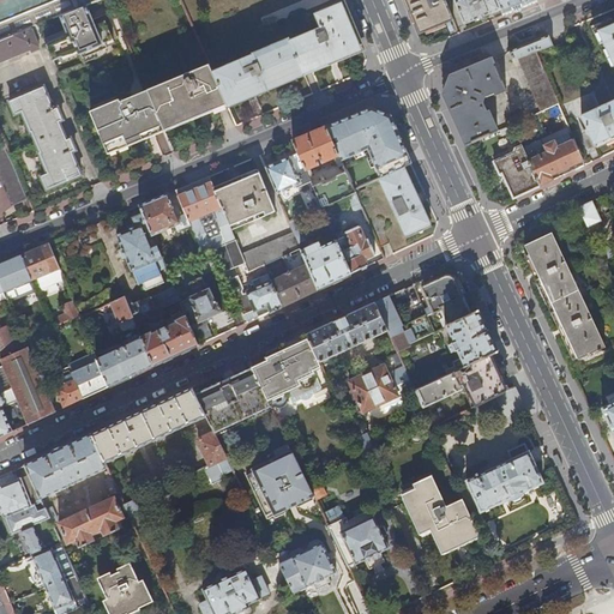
[(60,17),(77,10),(72,0),(0,0),(0,40),(38,25),(60,17)]
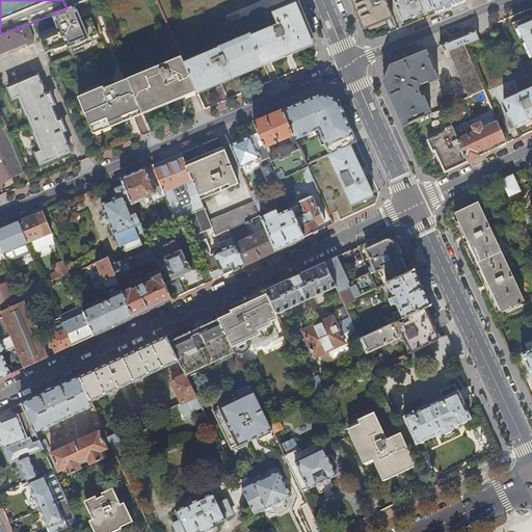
[(87,0),(62,0),(67,8),(74,5),(87,0)]
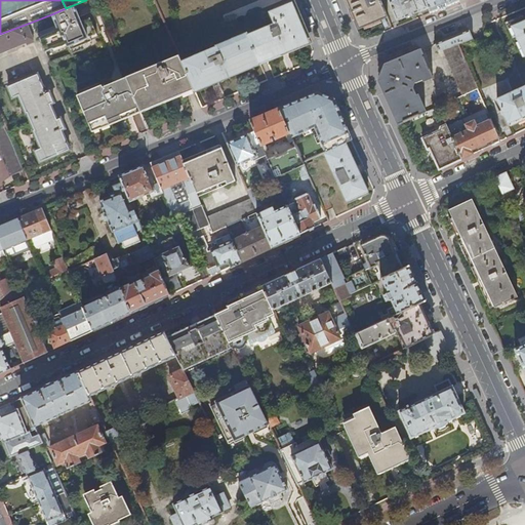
[(380,21),(389,17),(380,0),(345,0),(350,12),(352,11),(360,29),(364,28),(365,29),(381,23),(380,21)]
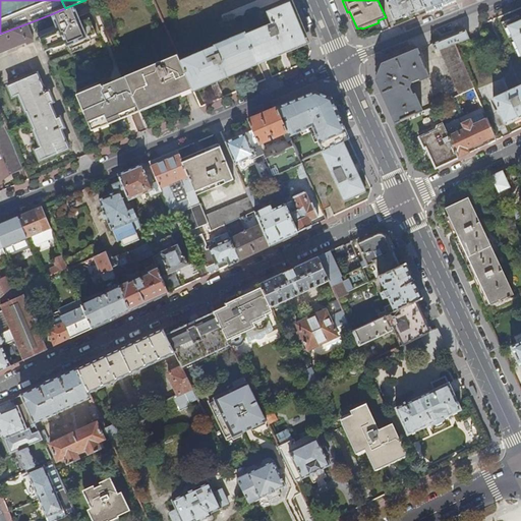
[(421,9),(425,8),(421,0),(389,0),(387,1),(394,21),(409,15),(418,11),(420,16),(423,14),(421,9)]
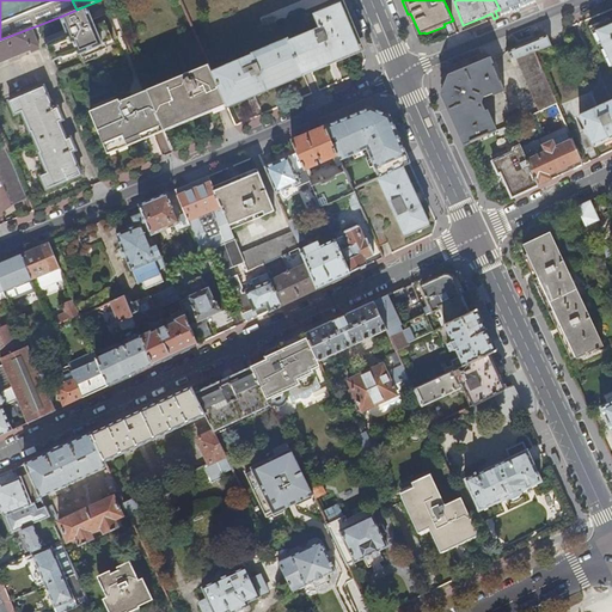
[(502,16),(537,1),(536,0),(495,0),(500,10),(502,16)]
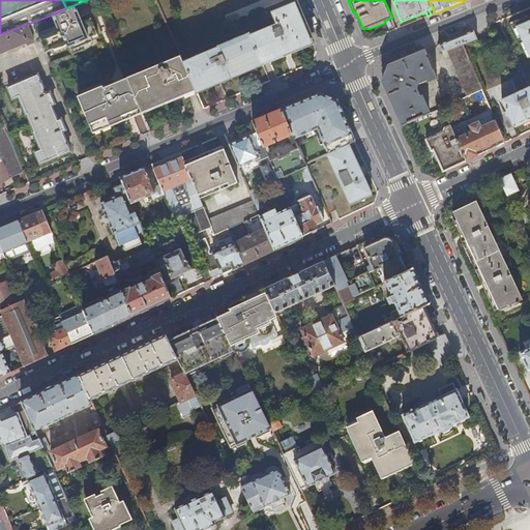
[(300,47),(312,41),(296,3),(273,12),(277,23),(249,35),(261,62),(280,54),(282,57),(285,56),(302,49),(300,47)]
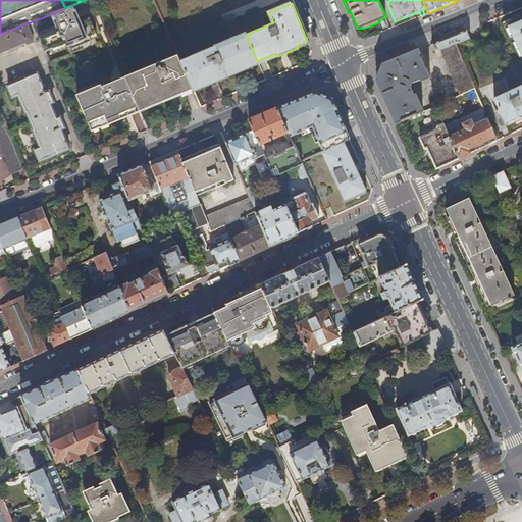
[(77,17),(72,5),(65,8),(51,14),(56,25),(38,34),(44,49),(50,46),(51,49),(64,43),(66,47),(71,45),(72,49),(90,42),(88,38),(95,35),(99,33),(90,12),(77,17)]
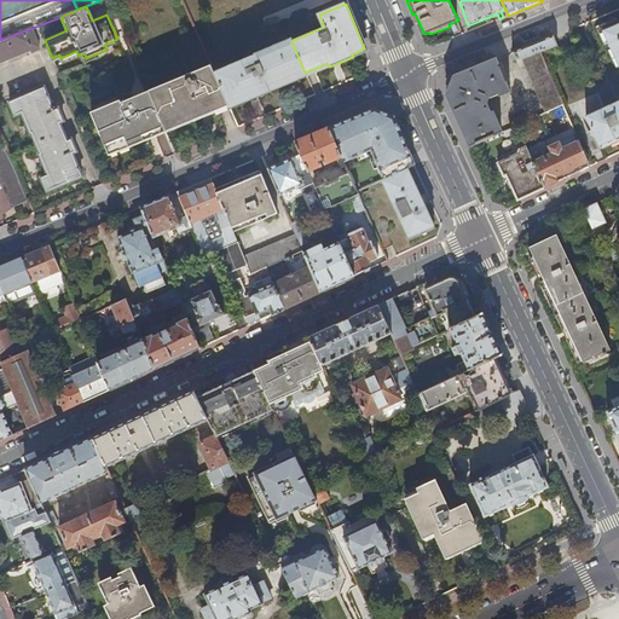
[(618,21),(600,29),(608,45),(609,45),(618,64),(618,102),(586,117),(601,149),(618,139),(618,21)]
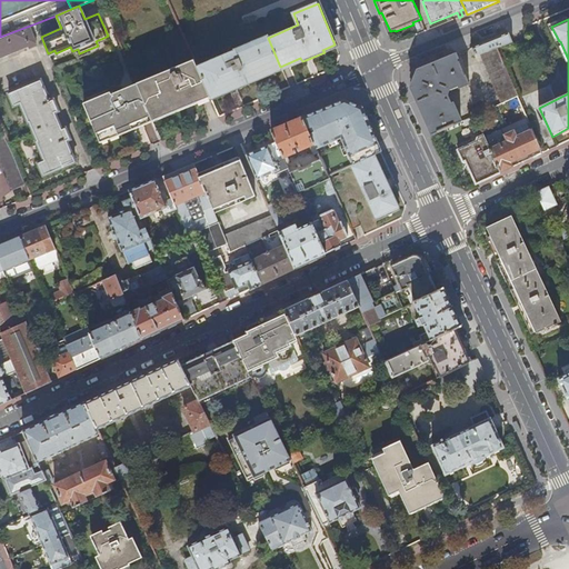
[(40,36),(36,23),(0,37),(0,57),(28,46),(29,49),(36,47),(32,38),(40,36)]
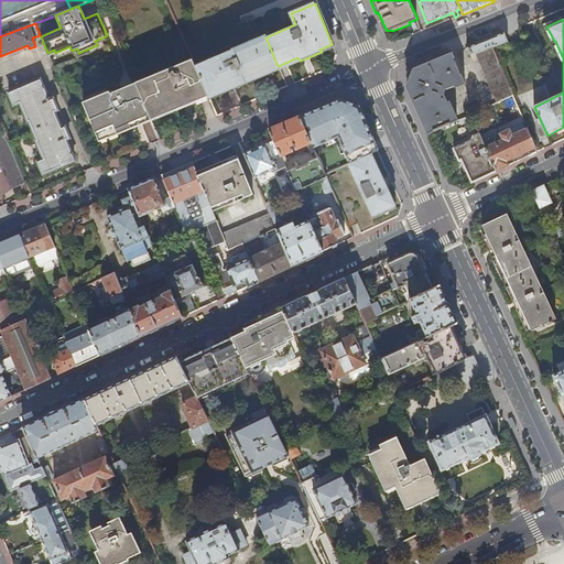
[(484,41),(467,47),(470,55),(477,53),(494,47),(508,42),(505,33),(484,41)]
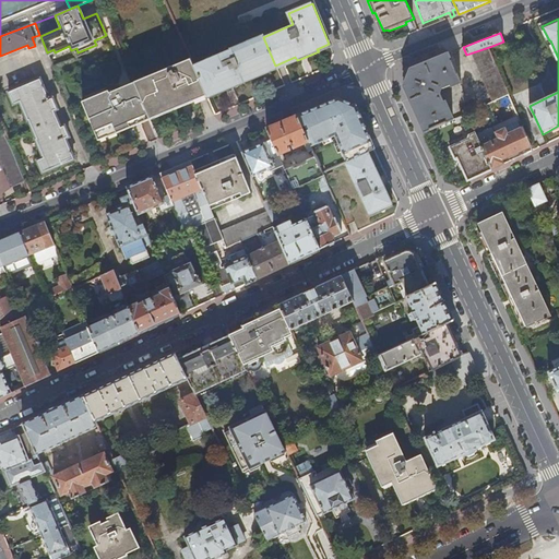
[(275,67),(275,66),(263,37),(262,35),(230,49),(230,50),(193,67),(205,93),(206,96),(223,90),(224,92),(244,83),(261,75),(260,73),(275,67)]
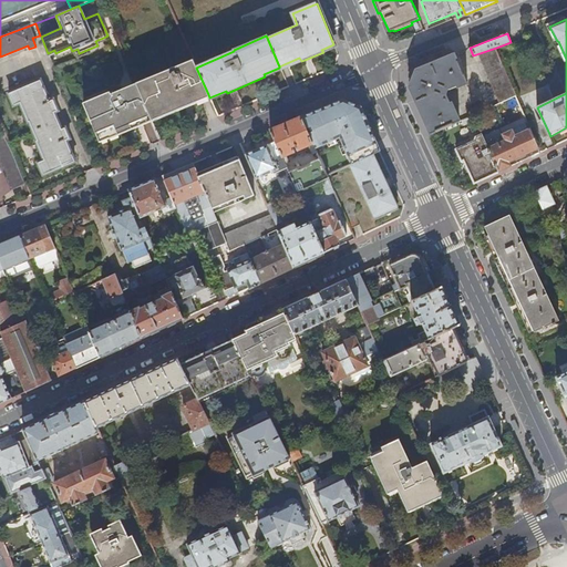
[(516,95),(496,48),(480,53),(500,103),(516,95)]
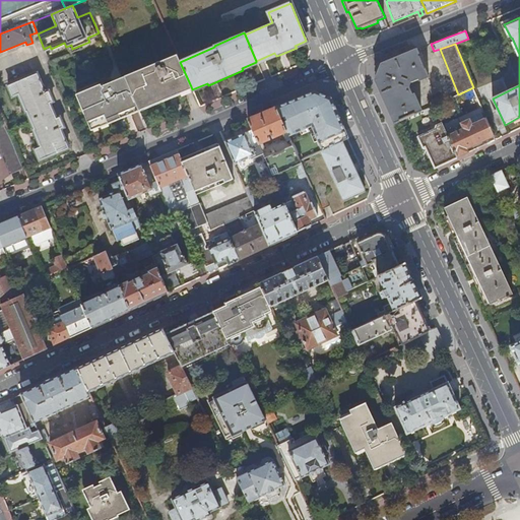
[(395,123),(421,111),(414,95),(412,96),(408,87),(411,81),(419,77),(420,80),(430,76),(418,50),(410,53),(388,62),(383,64),(376,81),(385,102),(395,123)]
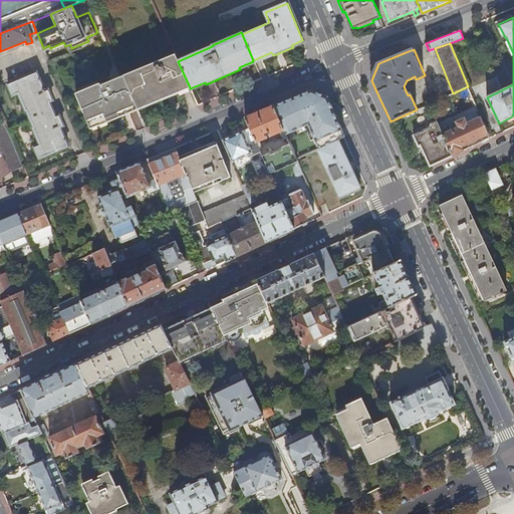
[(175,91),(189,85),(178,61),(177,57),(168,61),(168,62),(162,64),(161,63),(158,62),(156,63),(155,65),(155,67),(142,73),(141,71),(124,78),(136,104),(137,106),(147,102),(175,91)]
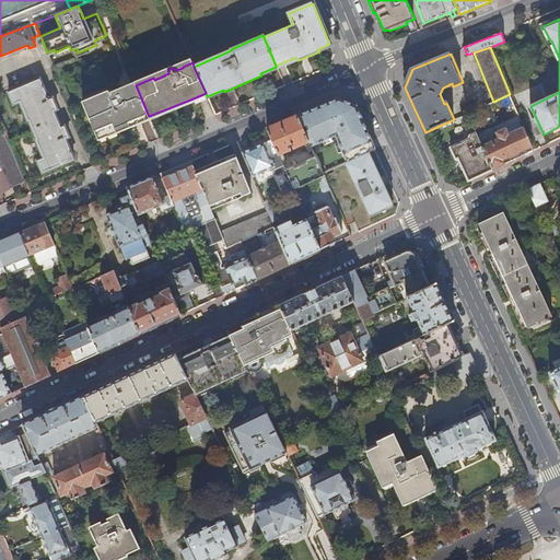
[(37,161),(42,173),(55,167),(74,160),(66,139),(69,137),(65,126),(60,128),(54,111),(58,109),(53,98),(51,96),(48,97),(41,80),(9,92),(13,104),(21,102),(27,120),(28,120),(36,139),(44,158),(37,161)]
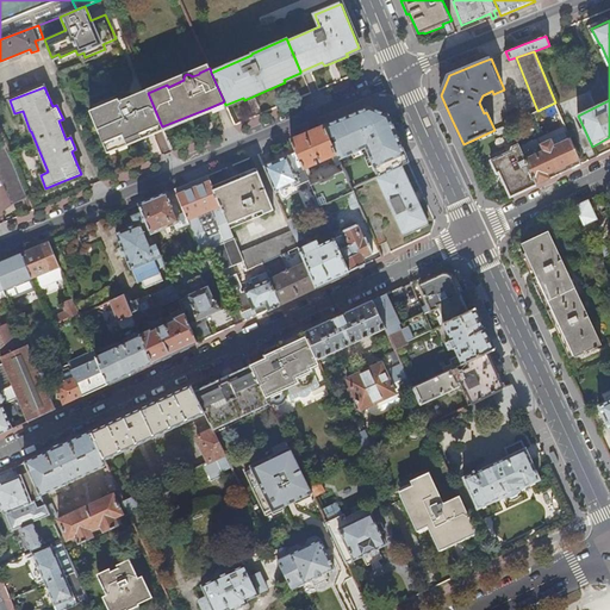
[(149,130),(161,124),(148,93),(147,91),(122,101),(120,99),(91,111),(106,148),(114,144),(125,139),(126,145),(145,137),(143,132),(149,130)]
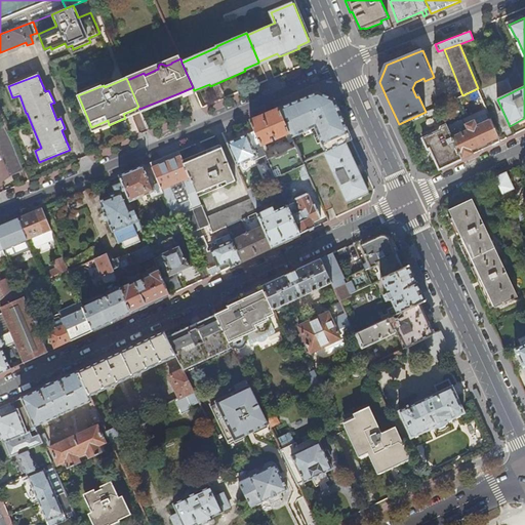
[(321,91),(279,109),(286,124),(291,135),(318,123),(330,151),(346,144),(352,142),(332,96),(321,91)]
